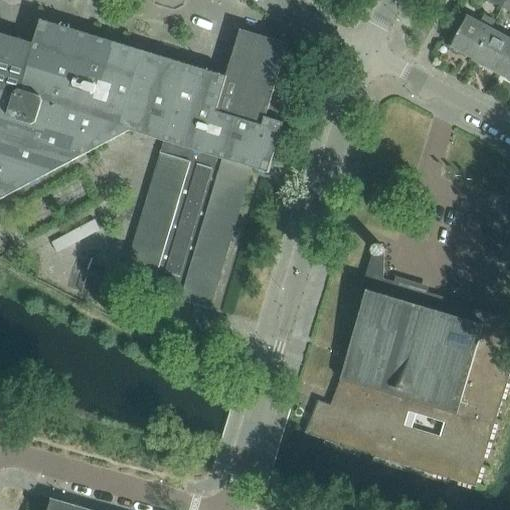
[(503,0),(500,5),(509,10),(509,0),(503,0)]
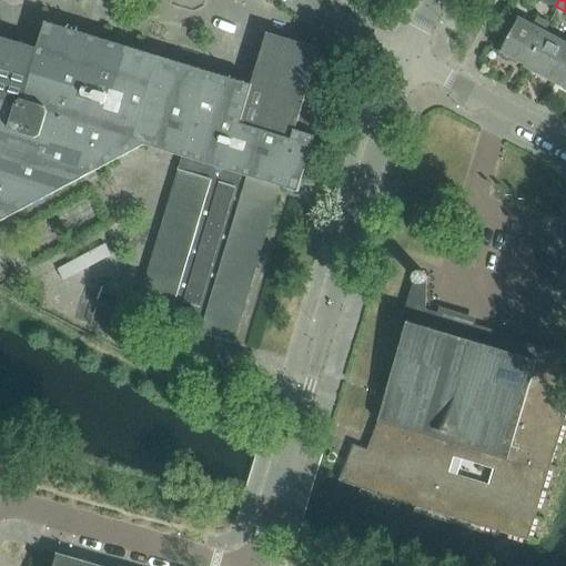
[(498,50),(525,64),(543,30),(516,17),(498,50)]
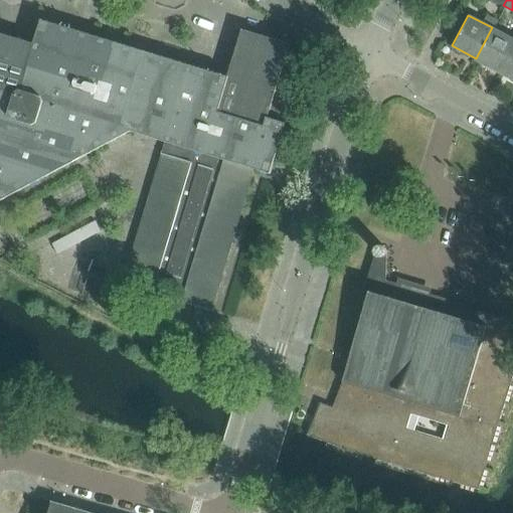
[(152,282),(183,291),(180,300),(179,300),(178,301),(210,311),(251,168),(268,173),(284,123),(281,122),(292,86),(277,80),(288,43),(239,28),(225,75),(39,18),(32,42),(0,32),(0,198),(129,130),(168,142),(165,154),(159,152),(159,153),(160,153),(122,282),(121,282),(120,283),(150,292),(150,291),(149,291),(152,282)]
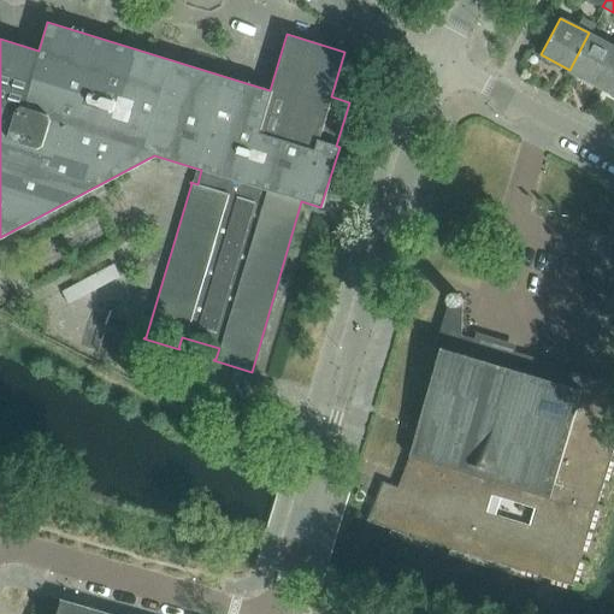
[(570,70),(597,84),(613,53),(613,46),(589,33),(570,70)]
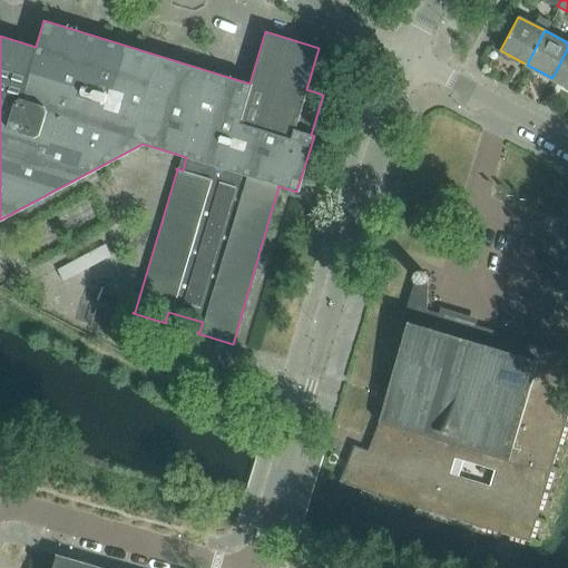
[(567,49),(552,78),(567,86),(567,49)]
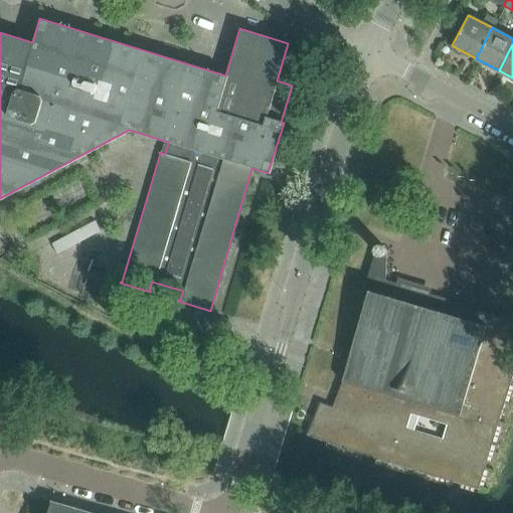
[(512,369),(512,317),(384,279),(385,247),(383,246),(378,244),(374,247),(360,294),(366,296),(350,348),(340,346),(337,356),(347,358),(340,380),(345,382),(335,407),(318,401),(305,435),(352,452),(477,489),(501,409),(481,403),(489,376),(509,382),(512,369)]
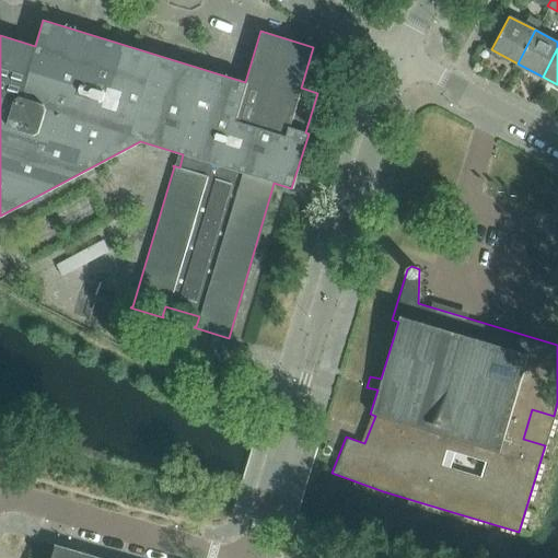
[(78,557),(80,553),(54,546),(49,557),(78,557)]
